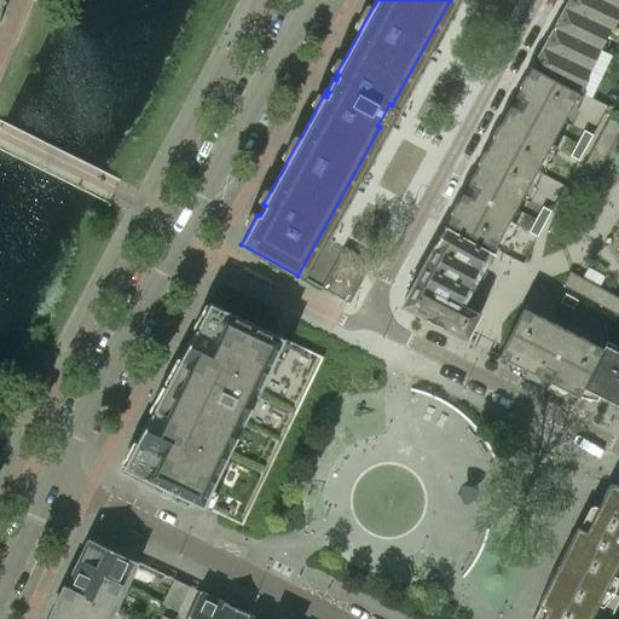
[(503,25),(516,0),(480,0),(474,11),(503,25)]
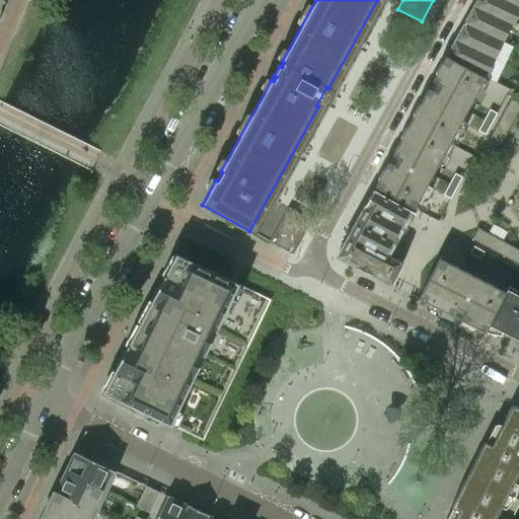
[(518,9),(518,6),(505,0),(474,0),(472,6),(508,24),(511,25),(518,9)]
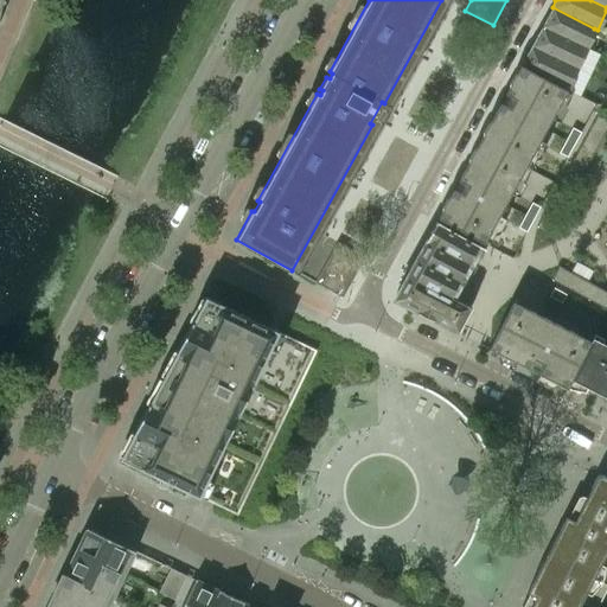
[(594,29),(553,7),(542,25),(585,48),(594,29)]
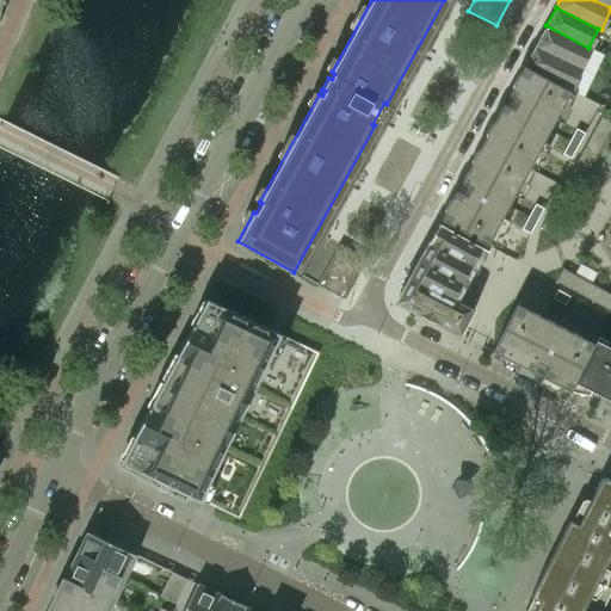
[(588,48),(545,25),(535,45),(579,68),(588,48)]
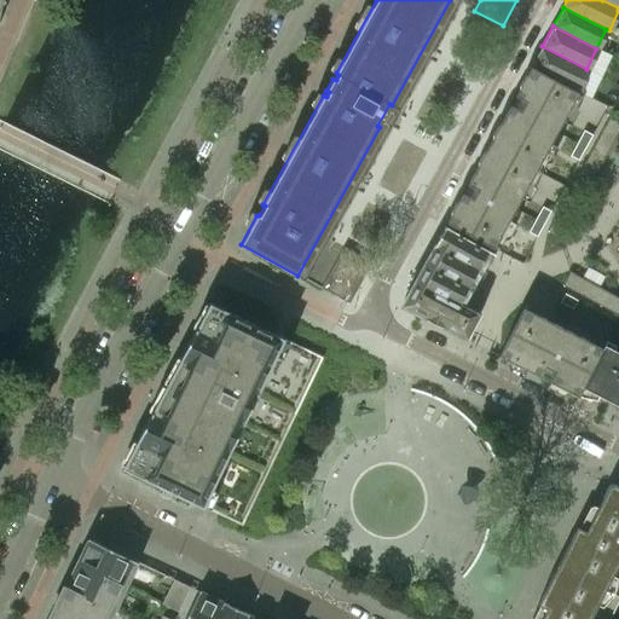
[(576,92),(586,69),(542,46),(530,68),(576,92)]
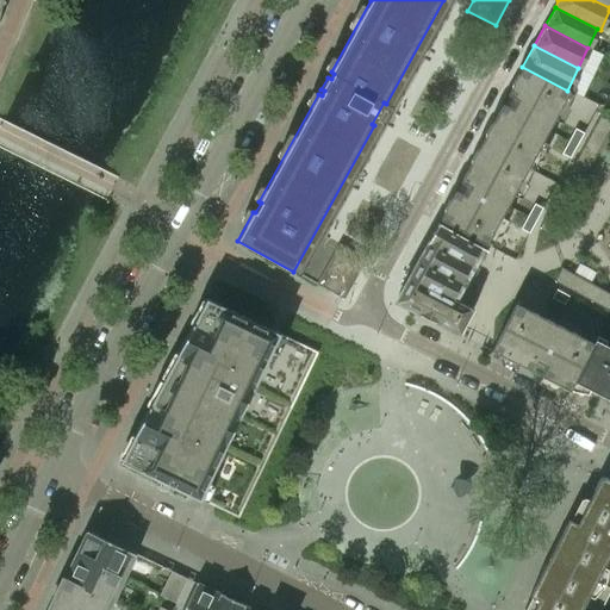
[(529,166),(554,119),(570,92),(567,91),(522,67),(508,94),(509,95),(503,105),(502,104),(483,141),(529,166)]
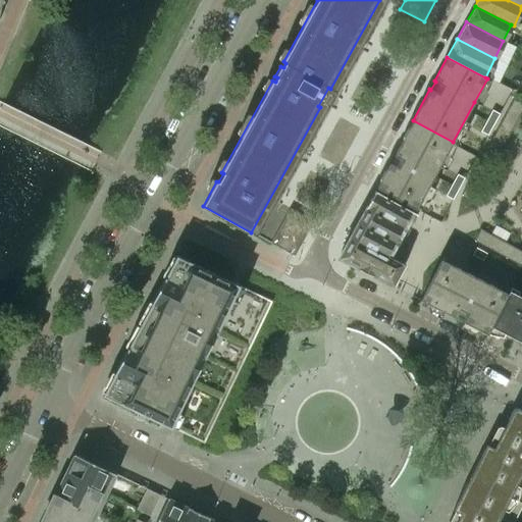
[(461,193),(473,199),(521,109),(521,92),(520,97),(515,95),(461,193)]
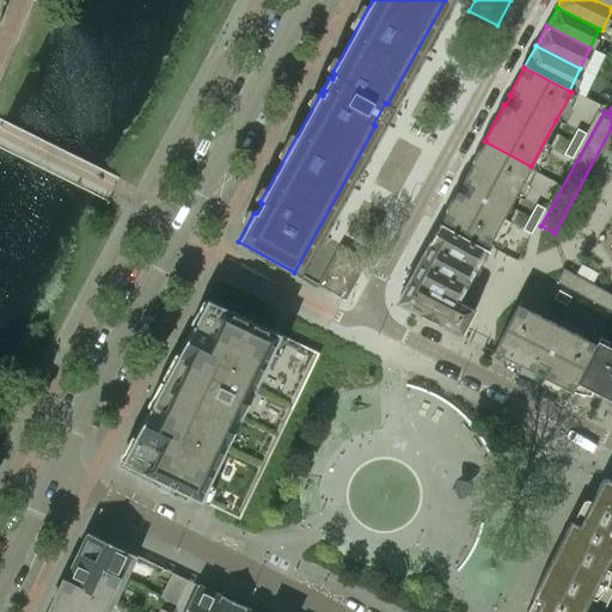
[(576,129),(570,141),(579,146),(585,133),(576,129)]
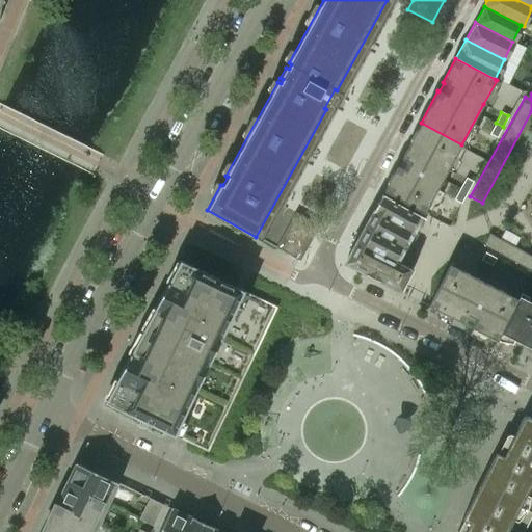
[(424,213),(461,144),(421,123),(401,158),(402,159),(398,166),(397,166),(383,191),(424,213)]
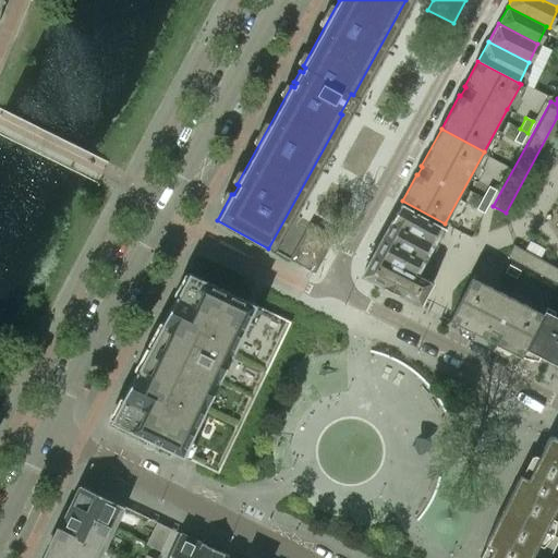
[(520,129),(513,141),(521,145),(528,133),(520,129)]
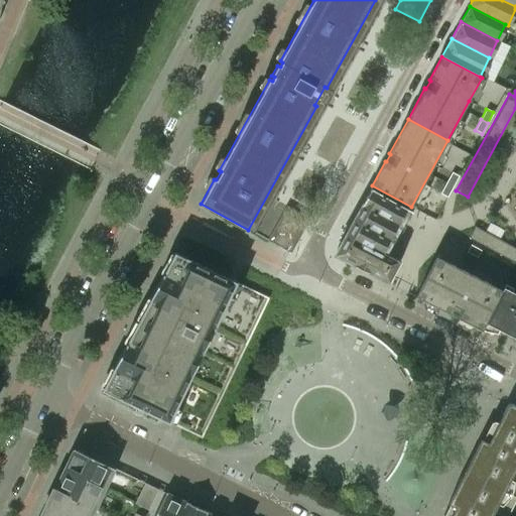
[(452,172),(445,182),(453,186),(459,176),(452,172)]
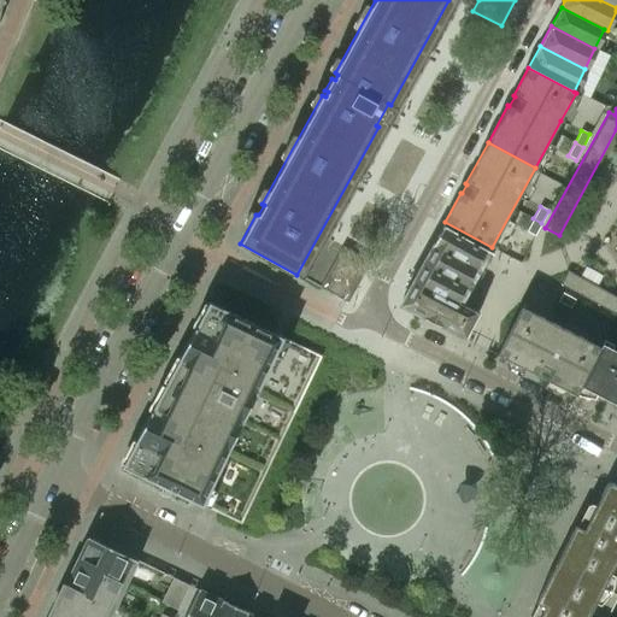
[(533,218),(526,231),(535,236),(541,223),(533,218)]
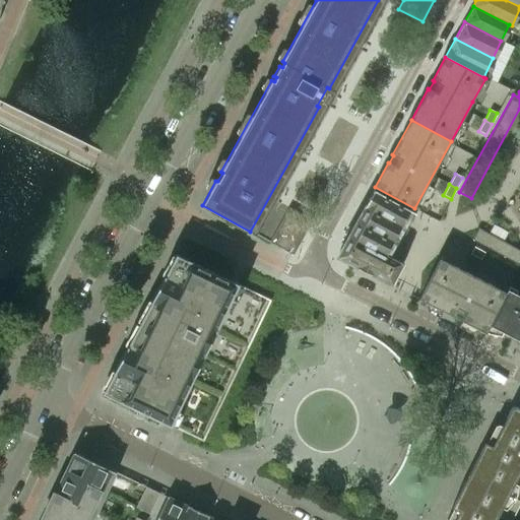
[(413,212),(373,190),(365,205),(404,228),(413,212)]
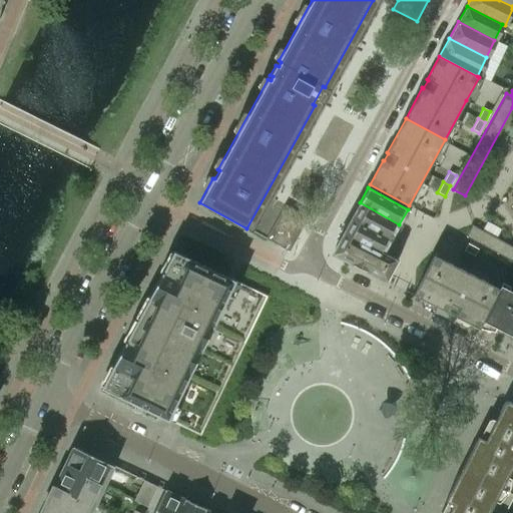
[(399,224),(360,202),(352,217),(391,238),(399,224)]
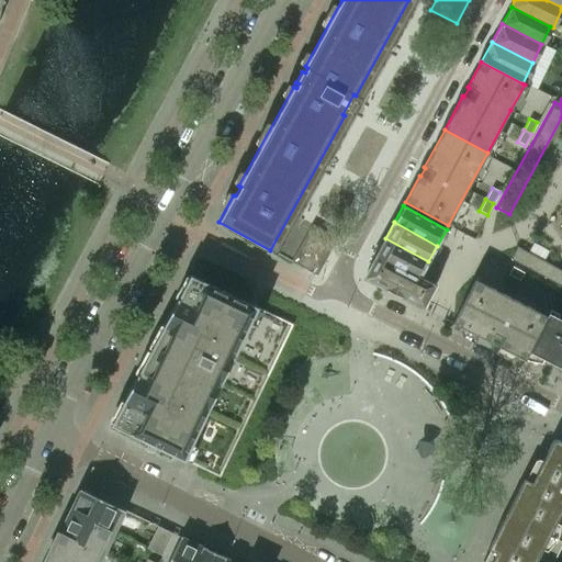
[(316,276),(337,238),(312,224),(291,261),(316,276)]
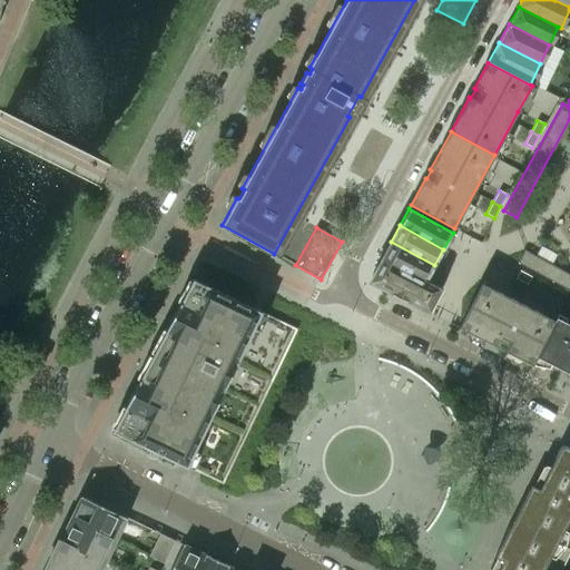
[(434,265),(391,242),(382,256),(411,273),(426,281),(434,265)]
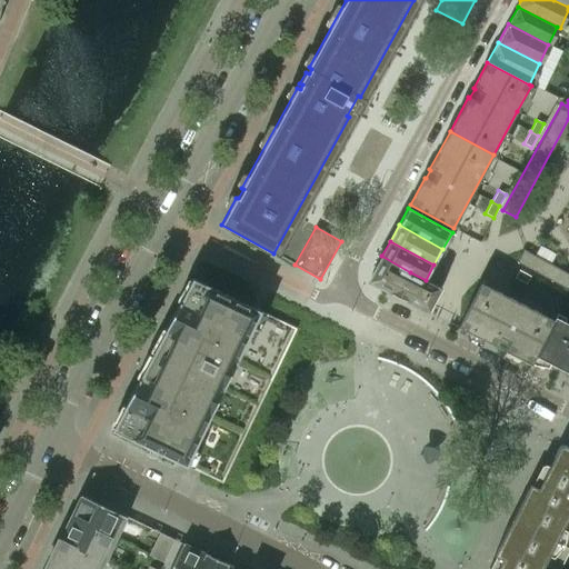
[(568,275),(522,249),(516,262),(568,291),(568,290),(568,275)]
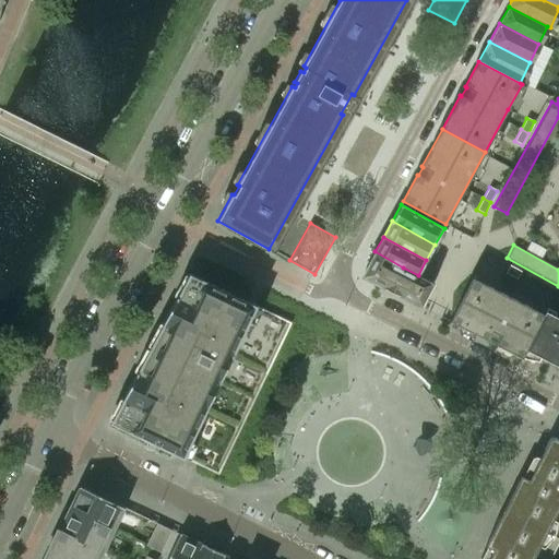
[(391,292),(403,268),(375,251),(363,274),(364,277),(391,292)]
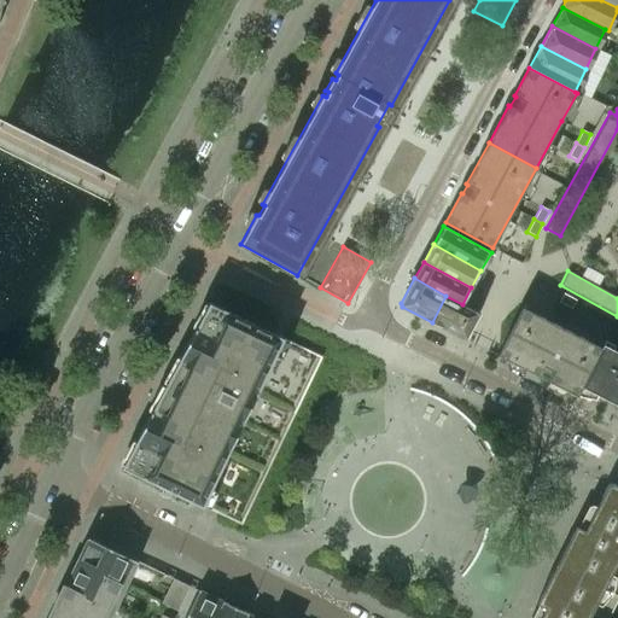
[(564,293),(559,302),(572,308),(576,299),(564,293)]
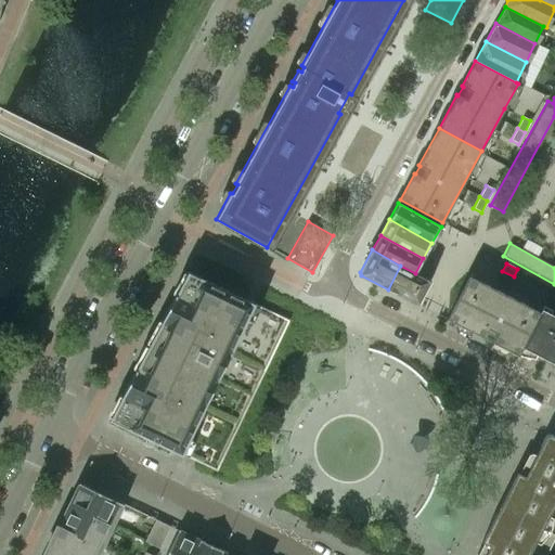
[(430,281),(415,273),(400,266),(388,289),(417,305),(430,281)]
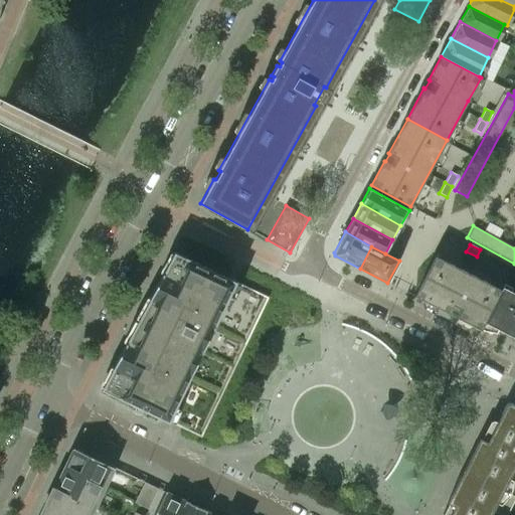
[(201,437),(268,297),(174,252),(173,254),(163,274),(150,299),(151,300),(148,306),(152,308),(148,316),(144,314),(141,321),(139,319),(137,322),(126,343),(113,368),(103,387),(102,389),(201,437)]
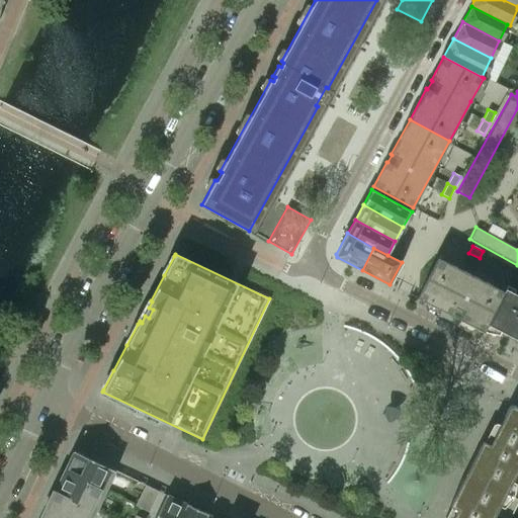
[(488,324),(503,291),(437,258),(417,297),(451,315),(451,314),(459,318),(459,320),(484,332),(488,324)]
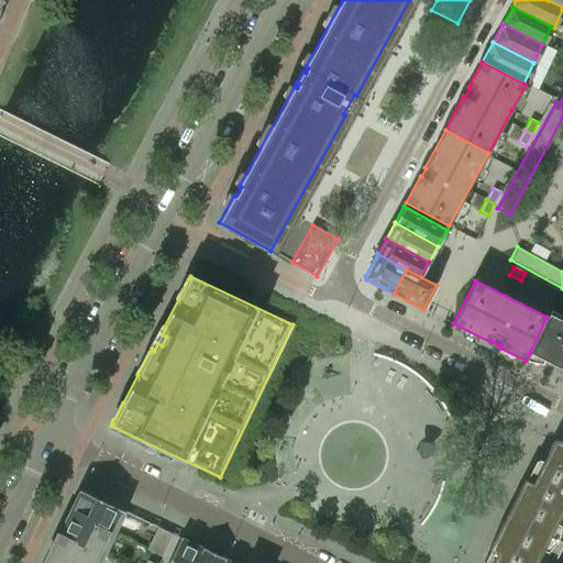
[(562,320),(549,313),(547,317),(530,352),(562,368),(562,370),(561,374),(562,378),(562,320)]
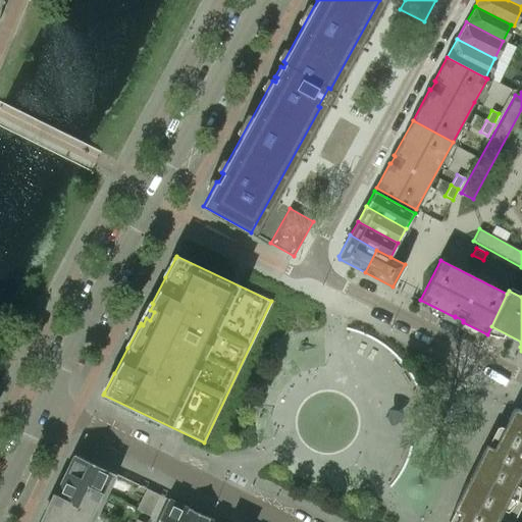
[(521,410),(516,408),(513,409),(492,448),(521,462),(521,410)]
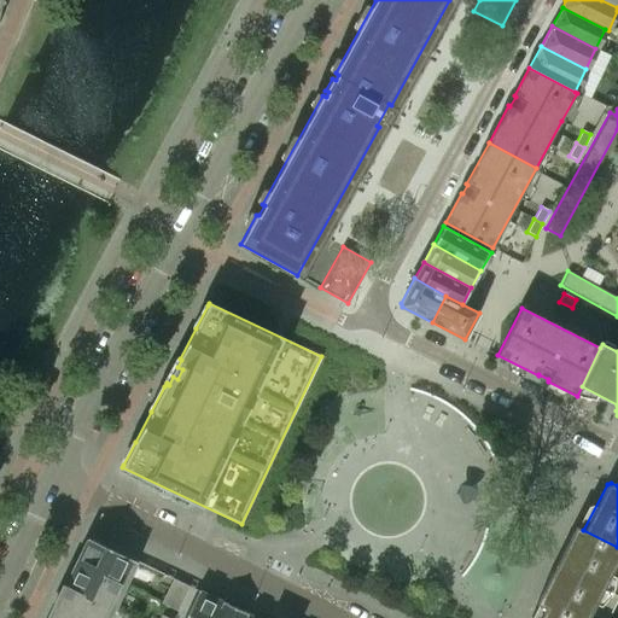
[(617,565),(616,565),(617,559),(617,547),(583,530),(575,525),(555,565),(617,595),(617,565)]
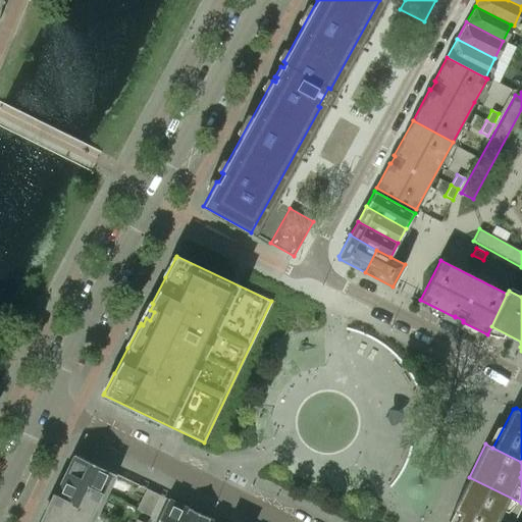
[(106,496),(117,473),(74,454),(64,475),(106,496)]
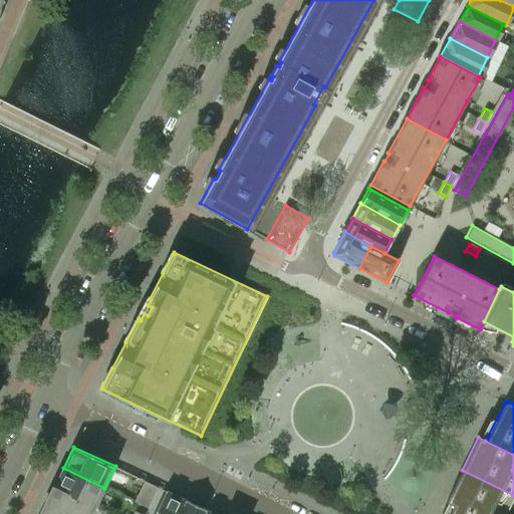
[(104,488),(63,468),(53,488),(95,508),(104,488)]
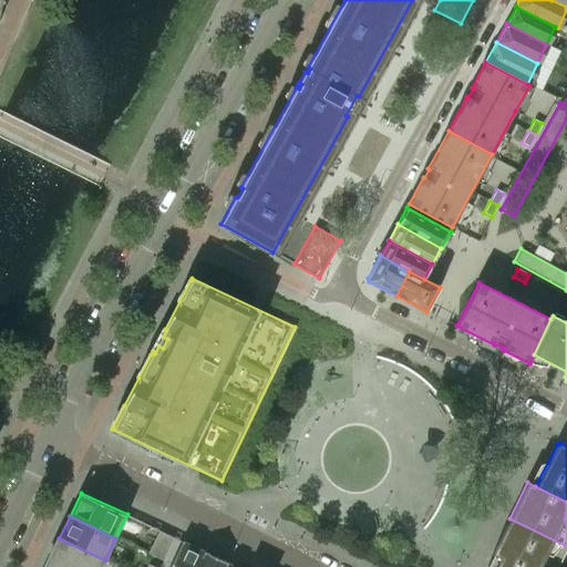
[(539,566),(543,563),(550,566),(556,566),(558,566),(566,548),(566,546),(509,518),(492,554),(500,557),(494,566),(539,566)]
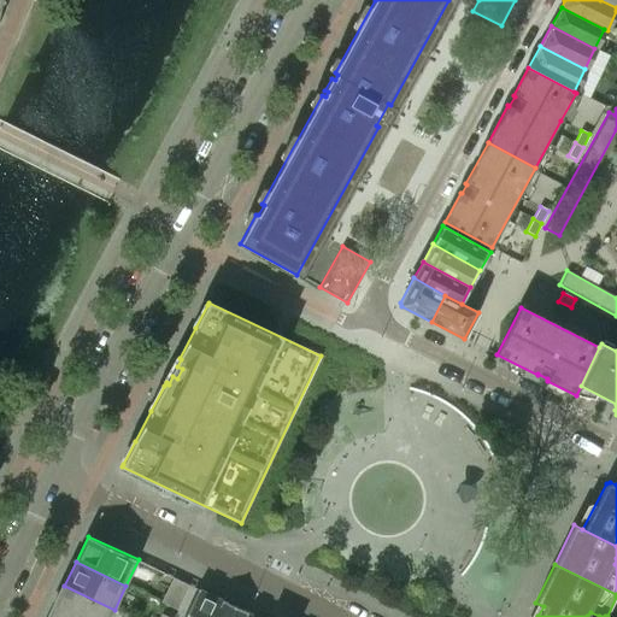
[(177,610),(189,585),(174,577),(162,603),(177,610)]
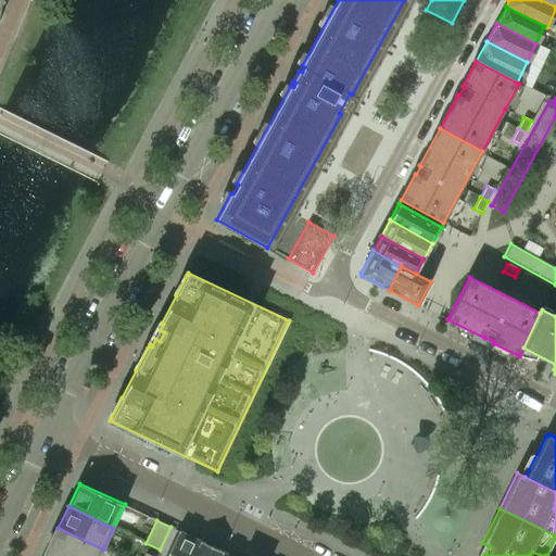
[(99,555),(103,550),(58,528),(48,548),(63,555),(99,555)]
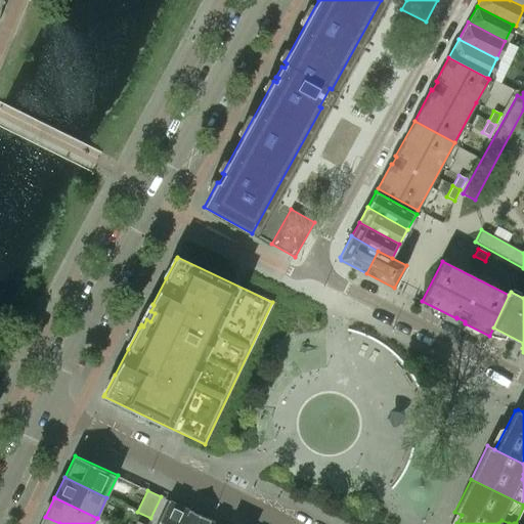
[(181,523),(189,510),(169,499),(157,523),(181,523)]
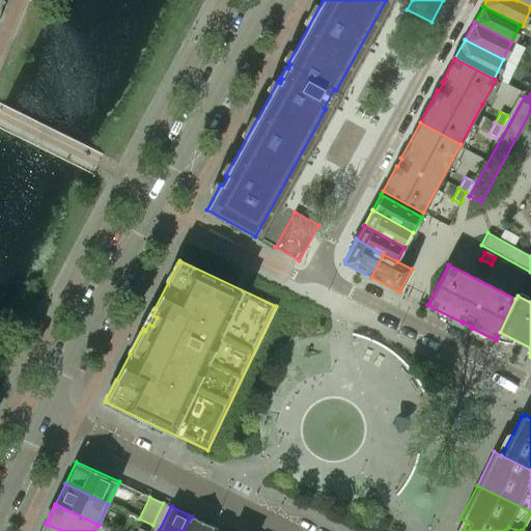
[(211,530),(213,527),(192,516),(184,530),(211,530)]
